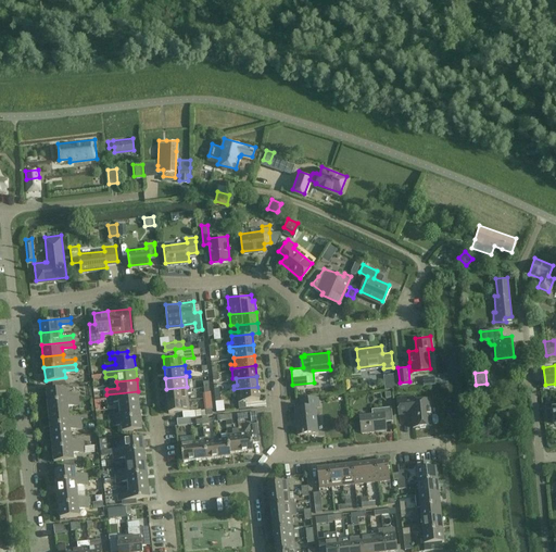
[(46,388),(48,400),(79,397),(78,391),(66,392),(66,386),(46,388)]
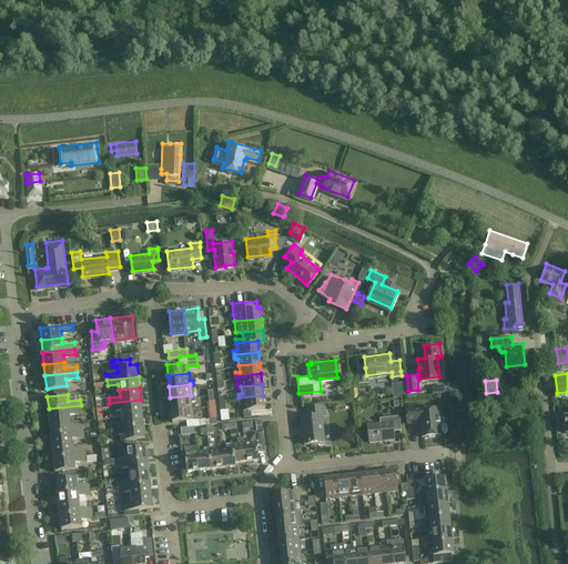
[(170,398),(171,409),(192,406),(191,399),(195,399),(195,395),(191,395),(170,398)]
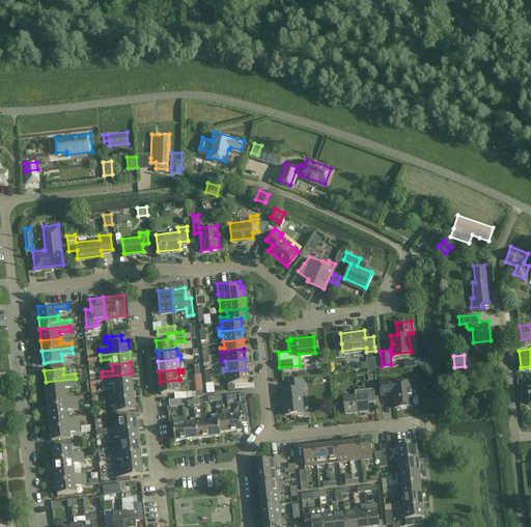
[(247,379),(246,369),(223,371),(223,375),(227,375),(227,381),(247,379)]
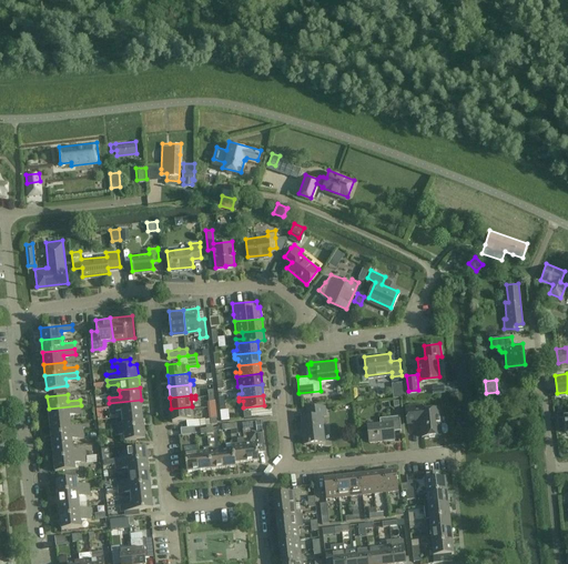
[(141,400),(109,403),(110,410),(121,408),(122,414),(142,412),(141,400)]
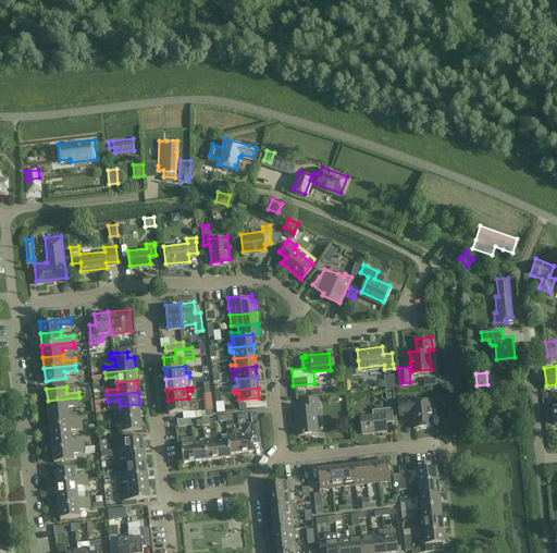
[(397,396),(398,400),(399,410),(412,408),(413,426),(432,424),(430,397),(415,400),(413,394),(397,396)]
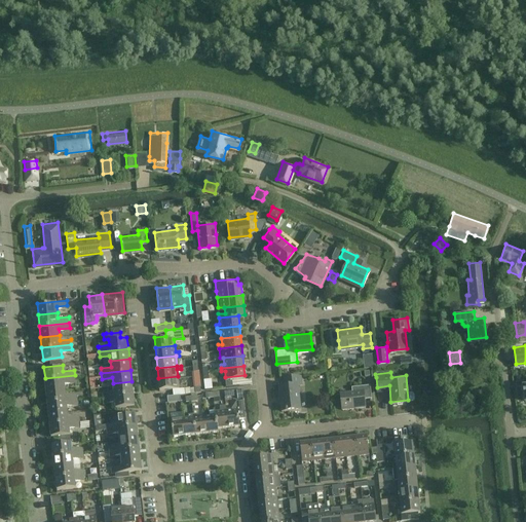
[(300,373),(295,374),(285,375),(286,383),(279,384),(282,409),(300,407),(299,397),(298,382),(301,382),(300,373)]
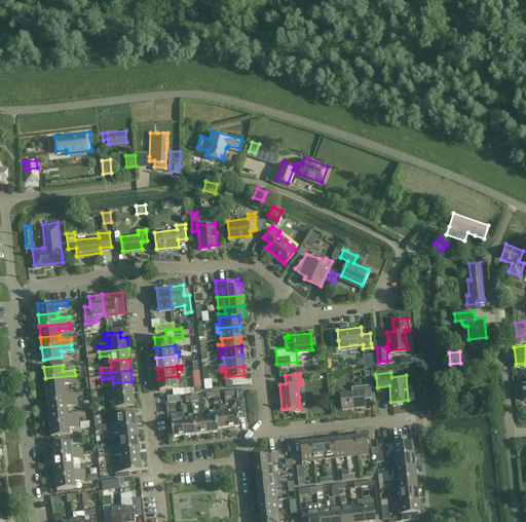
[(75,375),(45,378),(46,389),(66,387),(65,381),(75,380),(75,375)]
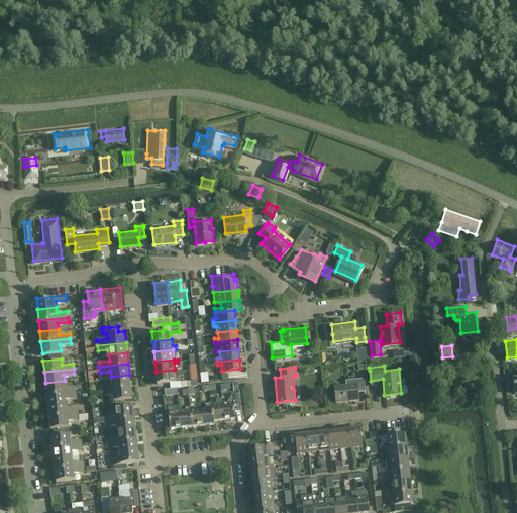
[(175,370),(156,372),(157,382),(176,379),(175,370)]
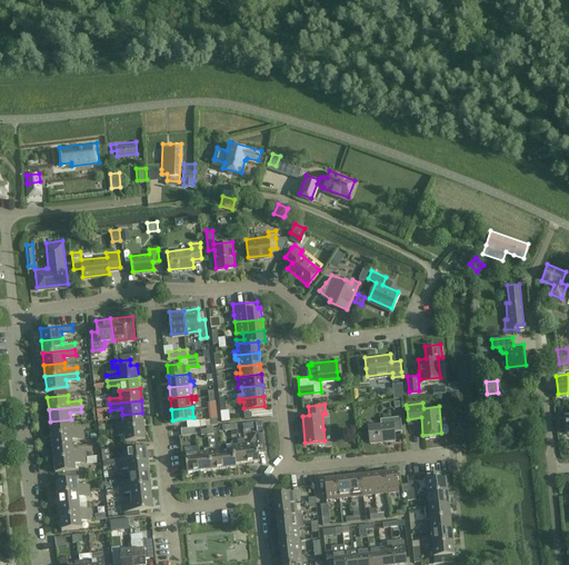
[(142,413),(122,415),(122,420),(111,423),(112,428),(143,424),(142,413)]
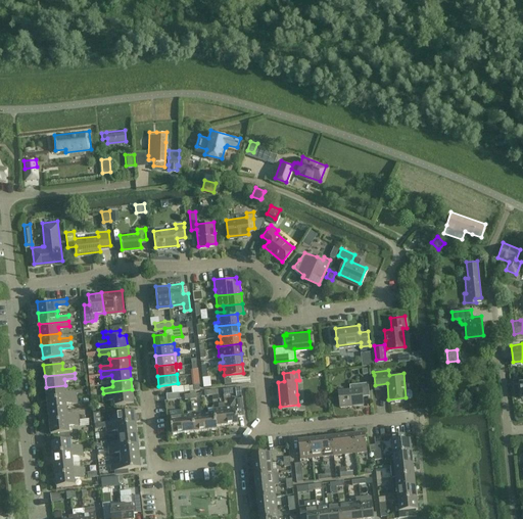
[(338,388),(339,394),(340,405),(363,402),(362,394),(369,393),(368,380),(349,382),(350,387),(338,388)]
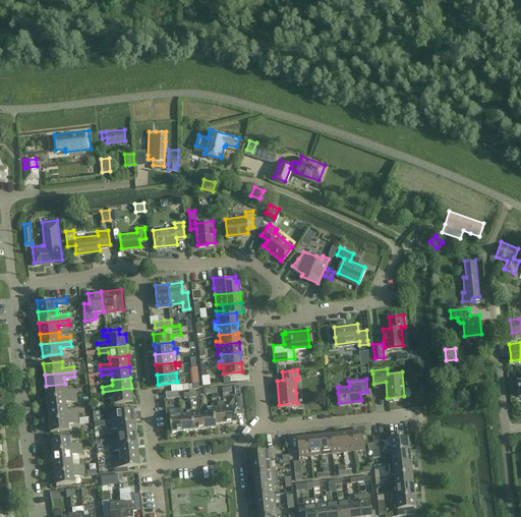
[(46,386),(47,397),(76,394),(75,388),(65,390),(65,384),(46,386)]
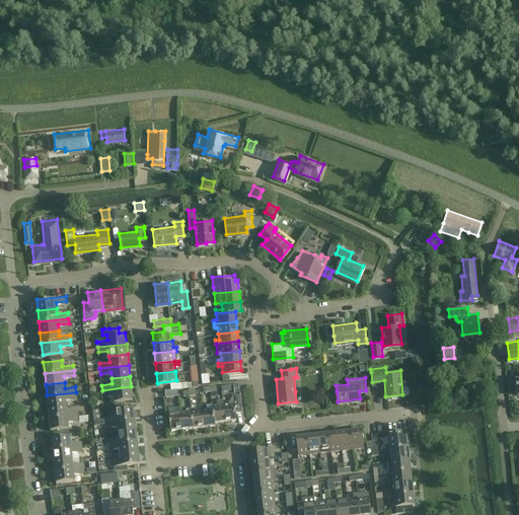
[(131,386),(102,390),(102,395),(113,394),(114,400),(133,398),(131,386)]
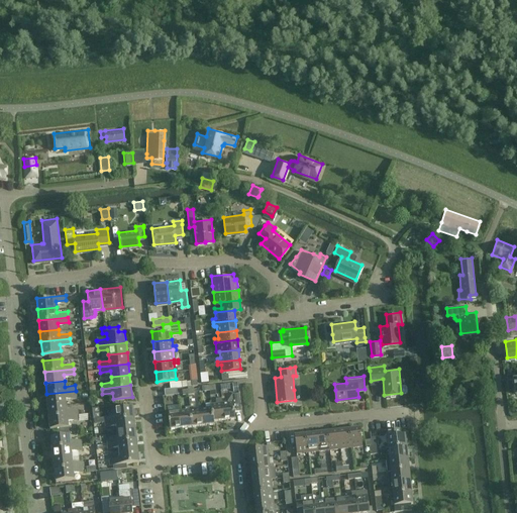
[(47,405),(67,403),(66,397),(77,396),(76,391),(46,394),(47,405)]
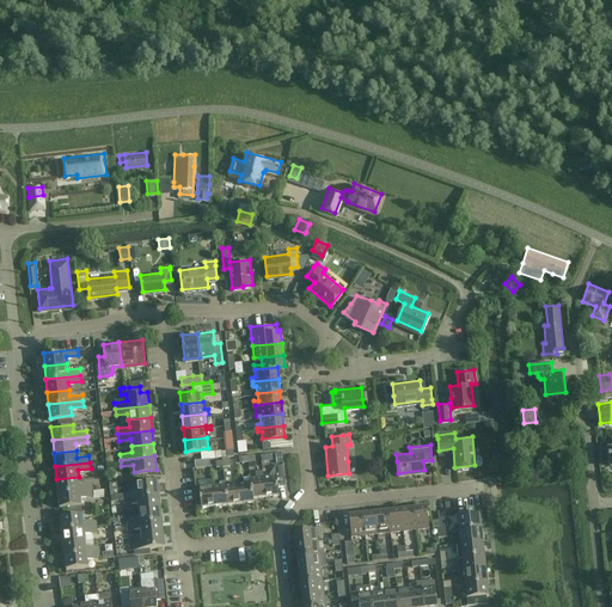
[(263,474),(265,494),(279,492),(277,484),(285,483),(282,463),(275,464),(269,472),(269,473),(263,474)]
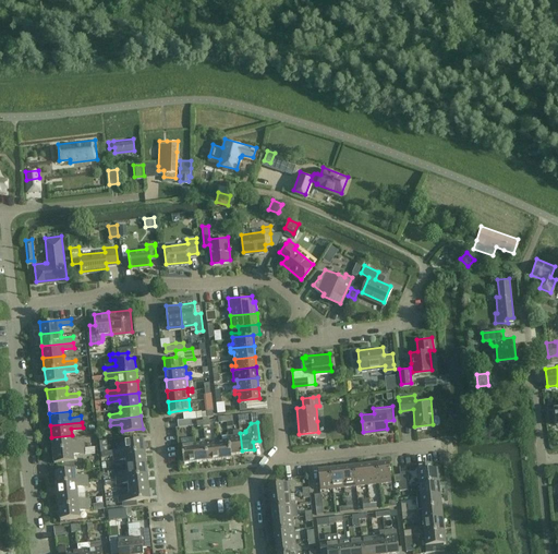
[(231,452),(242,450),(240,433),(239,428),(232,428),(233,434),(229,434),(229,437),(231,452)]
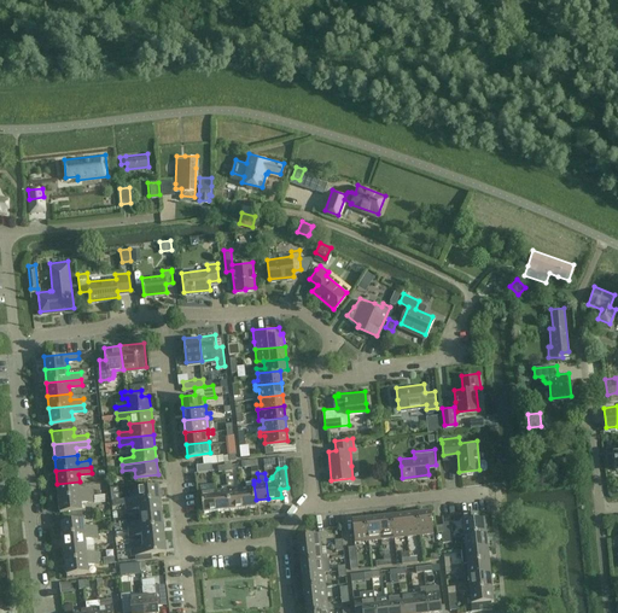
[(57,484),(58,497),(93,492),(93,486),(81,488),(80,482),(57,484)]
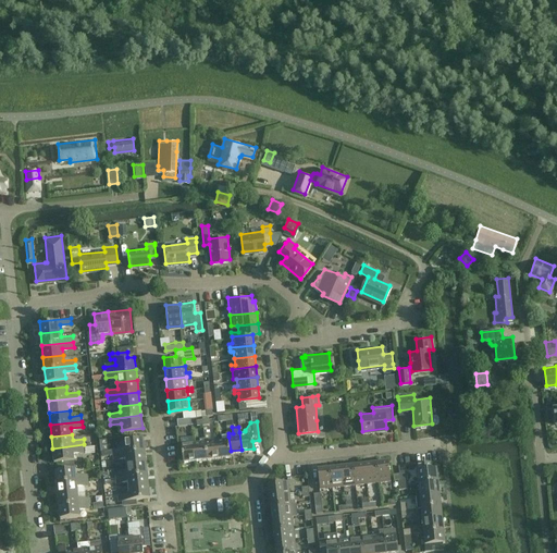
[(207,457),(219,455),(217,438),(210,439),(210,434),(205,435),(207,457)]
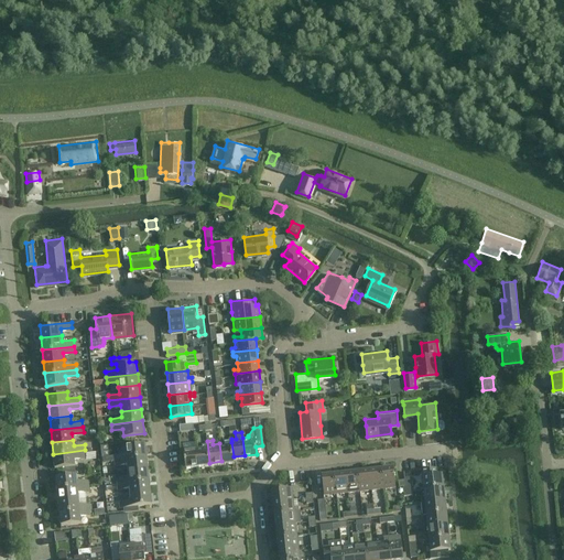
[(197,464),(209,463),(207,441),(202,442),(202,445),(195,445),(197,464)]
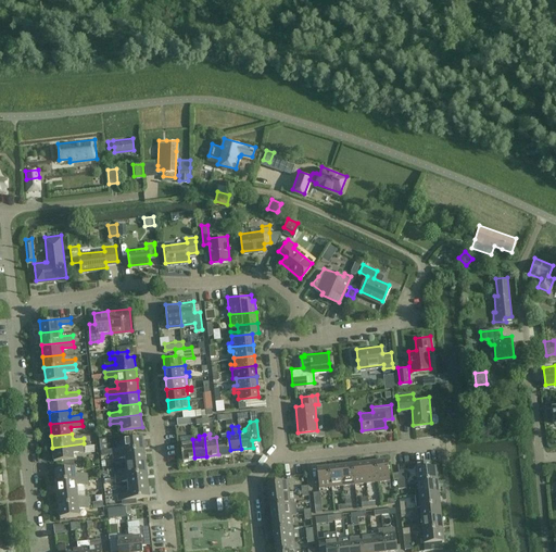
[(112,444),(113,451),(144,448),(143,436),(123,438),(124,443),(112,444)]
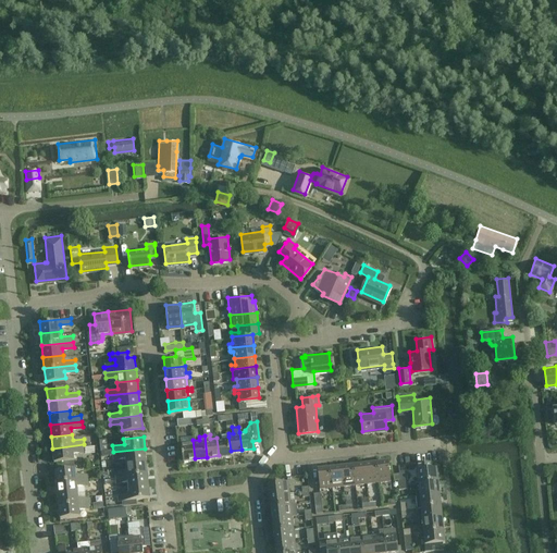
[(231,451),(229,437),(217,438),(219,455),(231,454),(231,451)]
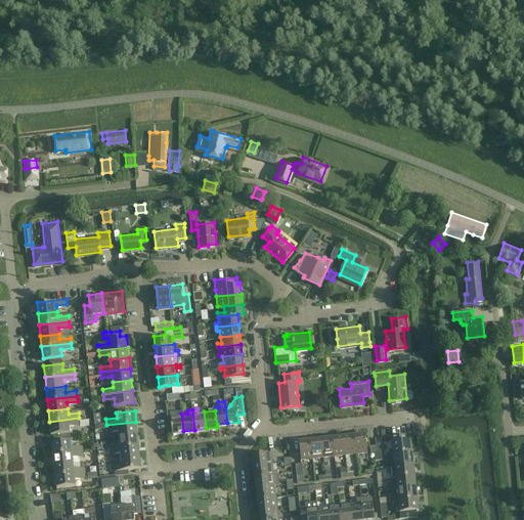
[(172,432),(183,431),(181,414),(170,416),(172,432)]
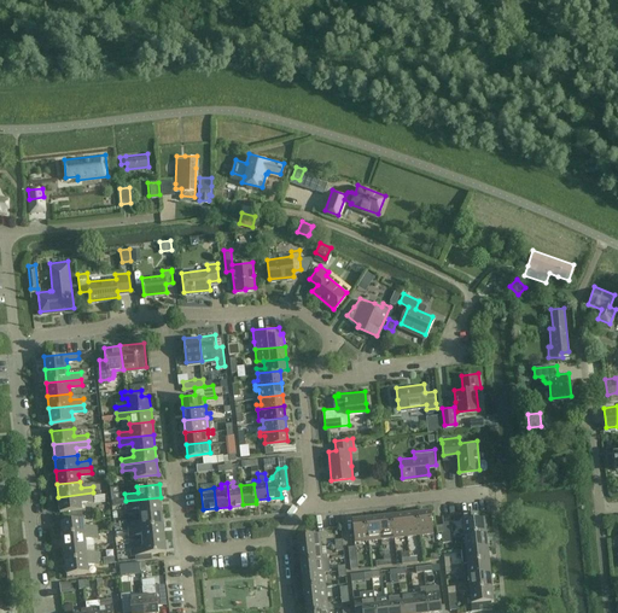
[(93,492),(58,497),(60,511),(83,507),(82,500),(94,498),(93,492)]
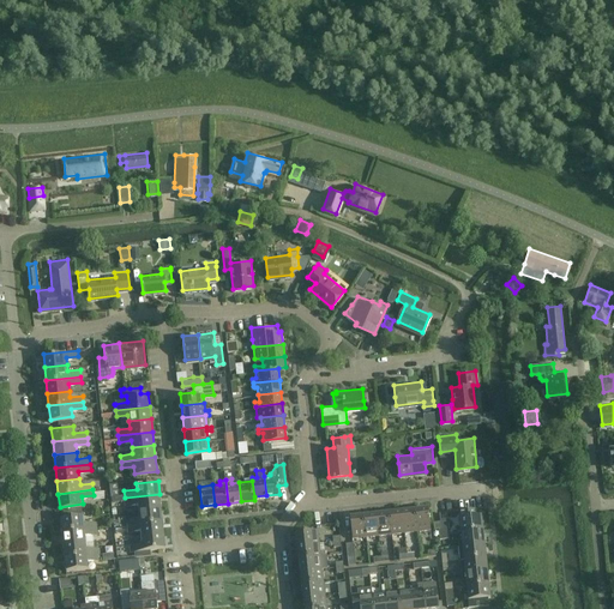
[(161,506),(160,494),(125,498),(126,504),(138,502),(139,508),(161,506)]
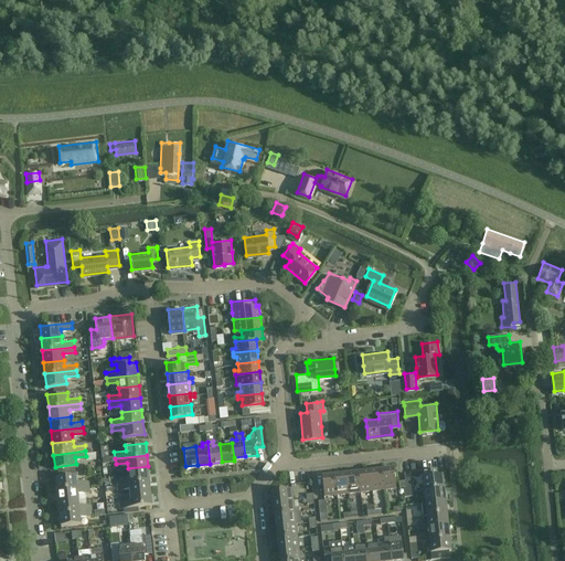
[(394,465),(382,467),(384,487),(396,485),(394,465)]
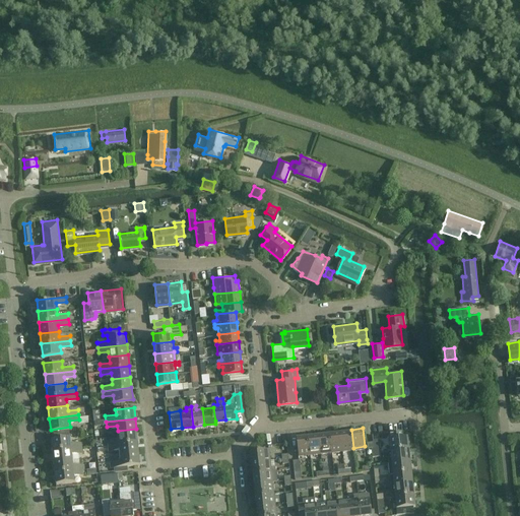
[(137,440),(136,429),(118,431),(118,437),(108,438),(108,443),(137,440)]
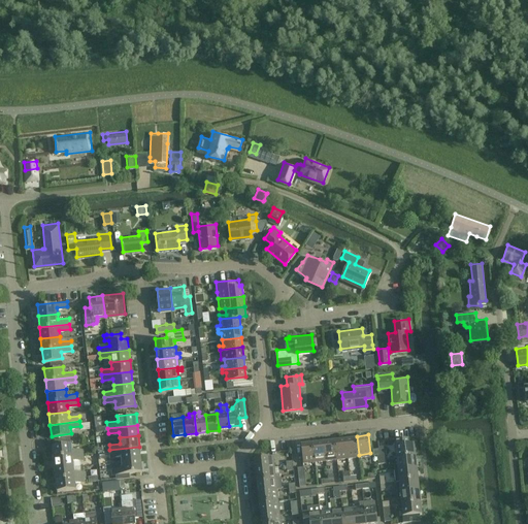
[(395,444),(396,455),(416,453),(414,441),(409,441),(408,435),(395,437),(395,444)]
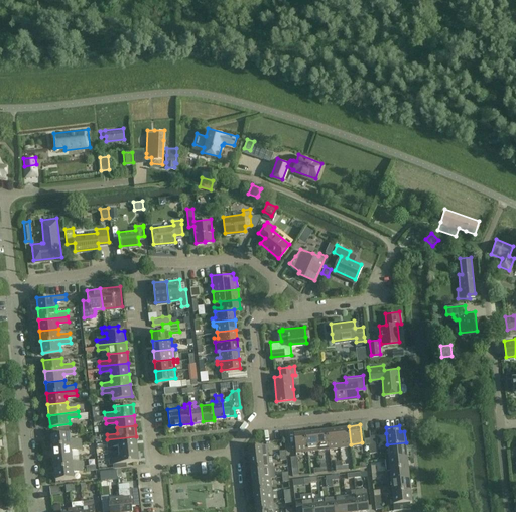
[(351,444),(349,426),(338,427),(340,445),(351,444)]
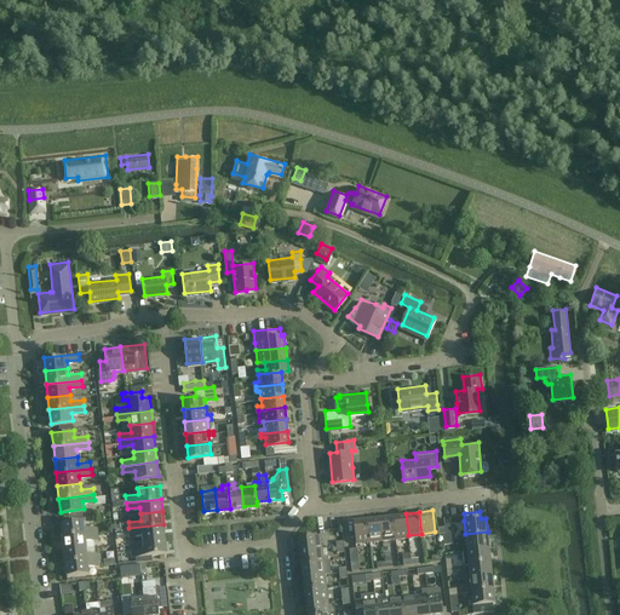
[(406,513),(392,515),(395,536),(408,535),(406,513)]
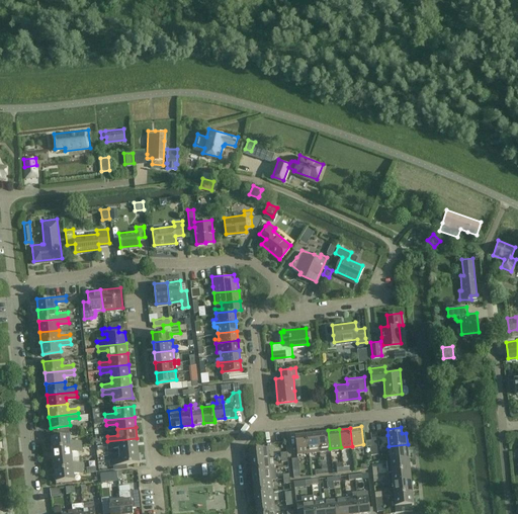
[(330,448),(328,430),(317,431),(319,449),(330,448)]
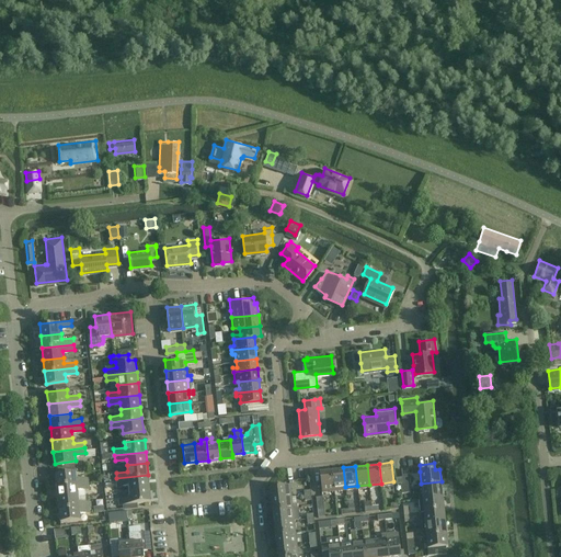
[(343,467),(331,468),(333,489),(345,487),(343,467)]
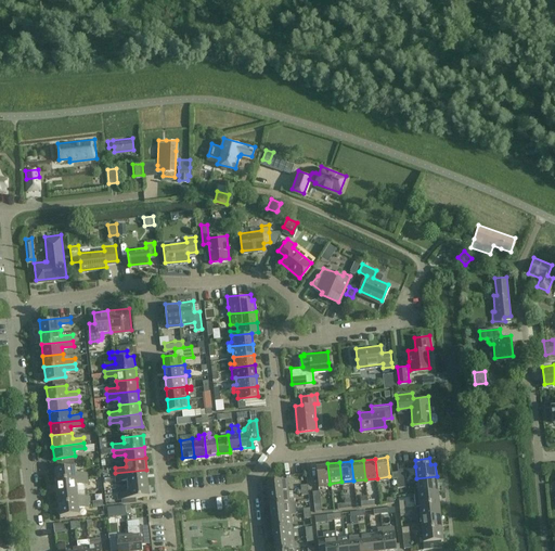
[(330,484),(327,463),(317,465),(319,485),(330,484)]
